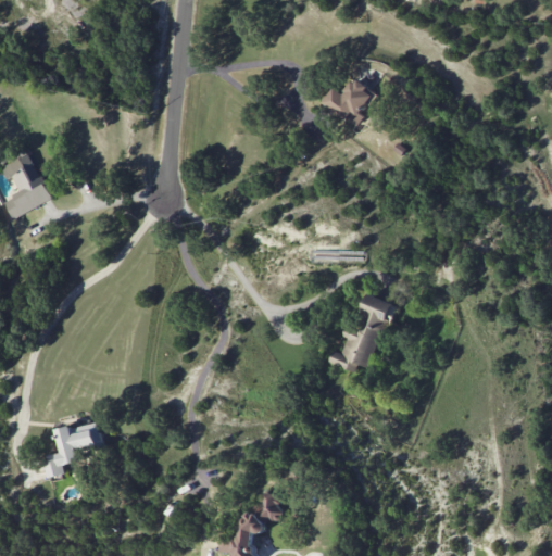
[(330,87),(321,104),(353,124),(359,115),(358,115),(372,91),(350,78),(341,93),(330,87)]
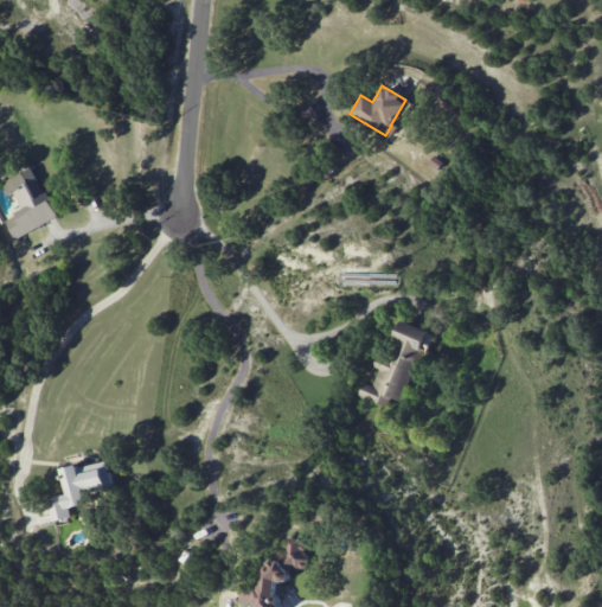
[(53,217),(30,166),(0,180),(0,186),(5,196),(10,193),(17,210),(0,218),(0,221),(8,238),(53,217)]
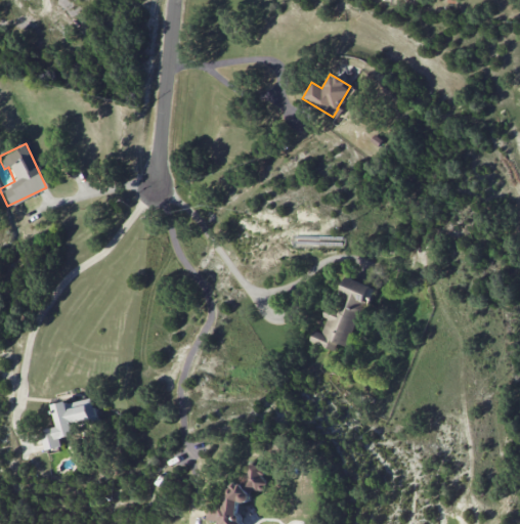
[(366,286),(343,278),(337,295),(340,296),(334,315),(325,312),(317,333),(310,330),(306,342),(331,350),(333,342),(346,347),(366,286)]
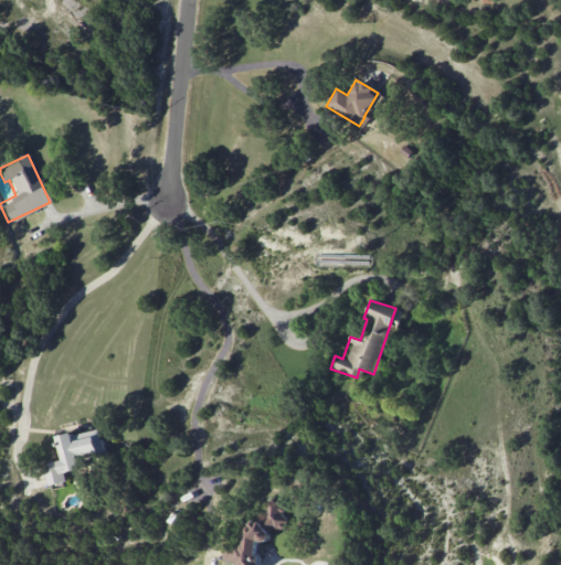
[(60,459),(40,464),(44,484),(62,481),(60,472),(77,469),(75,456),(101,451),(96,428),(55,436),(60,459)]
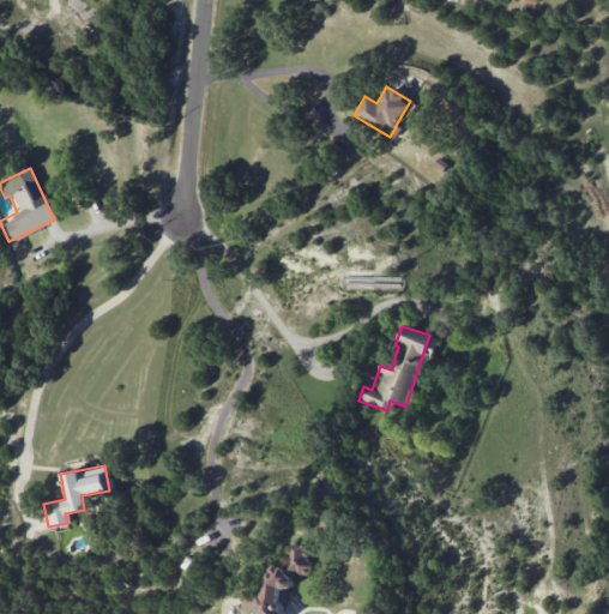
[(257,601),(241,596),(237,608),(249,612),(248,613),(273,613),(281,589),(287,590),(291,575),(301,577),(308,548),(289,543),(283,567),(266,563),(257,601)]
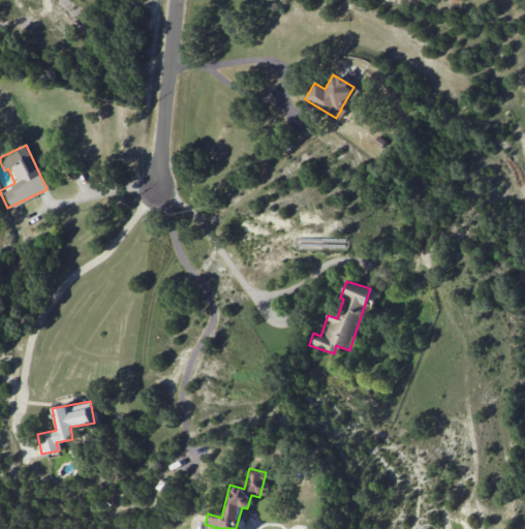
All buildings are outlined.
